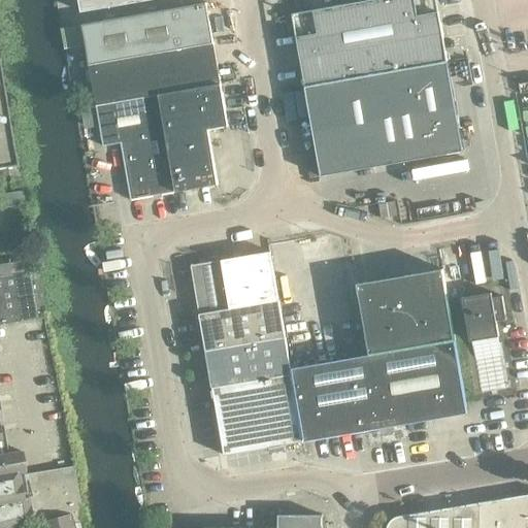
[(79,0),(81,12),(151,0),(79,0)]
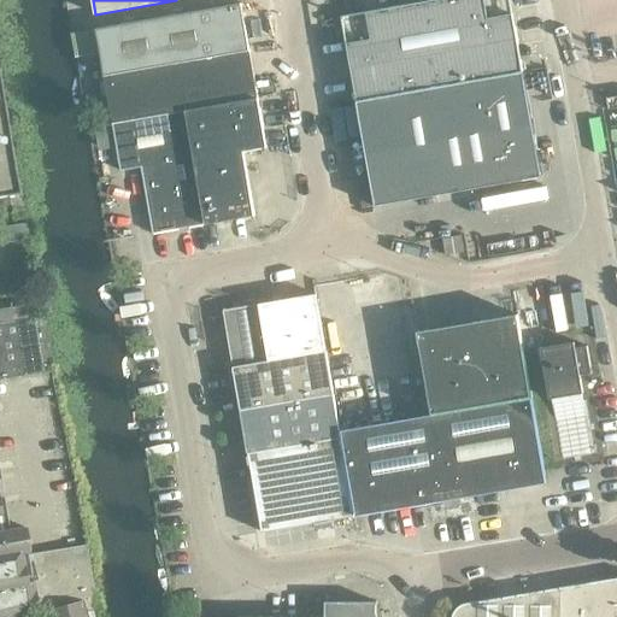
[(510,0),(434,0),(424,1),(440,87),(523,72),(510,0)]
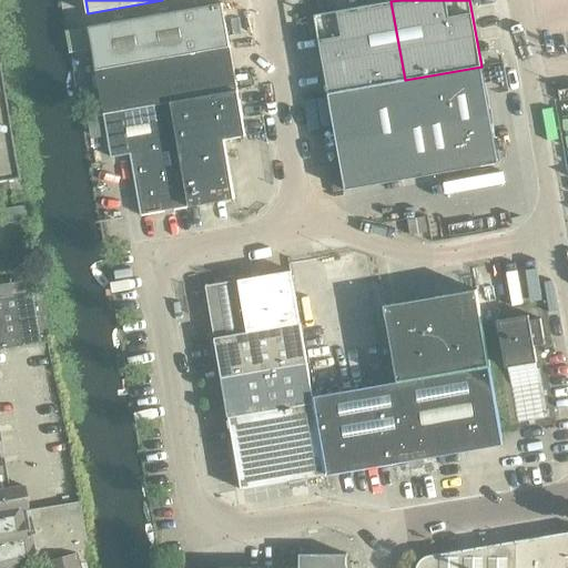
[(405,80),(391,1),(314,16),(328,94),(405,80)]
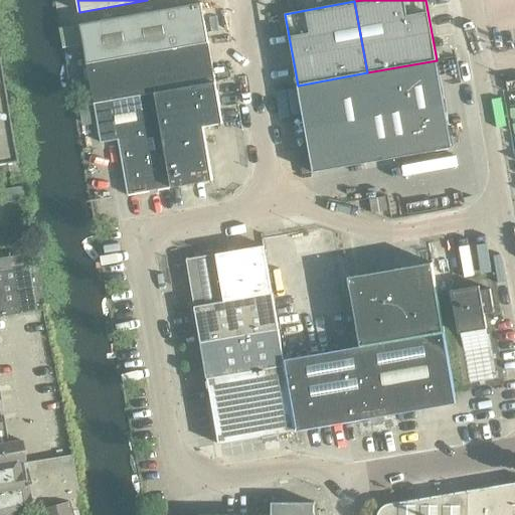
[(88,63),(208,42),(202,3),(80,24),(88,63)]
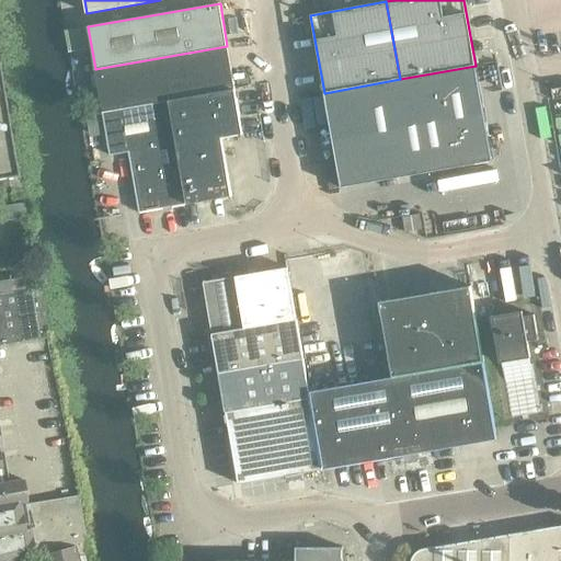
[(235,89),(227,46),(95,69),(103,112),(169,101),(235,89)]
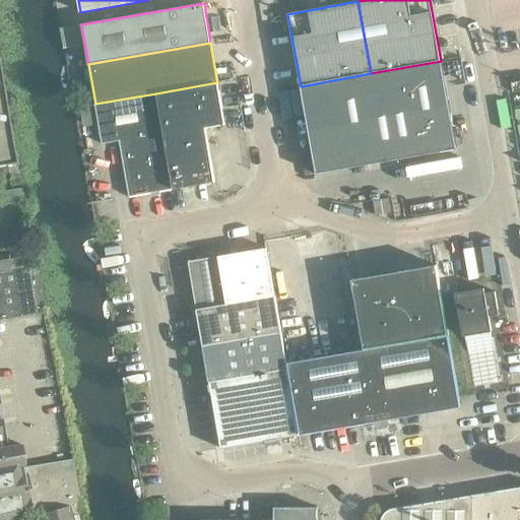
[(0,167),(16,165),(0,58),(0,167)]
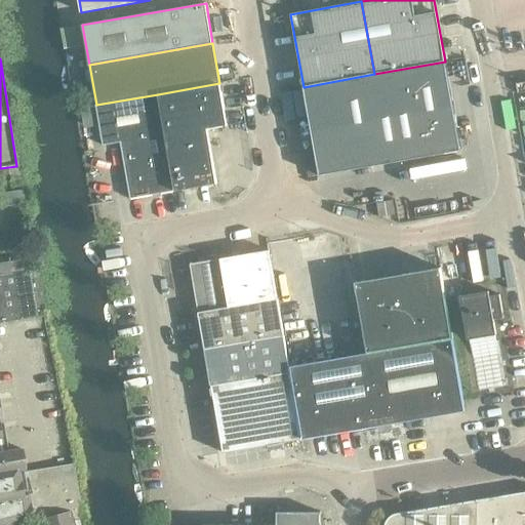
[(445,62),(374,74),(391,163),(460,151),(445,62)]
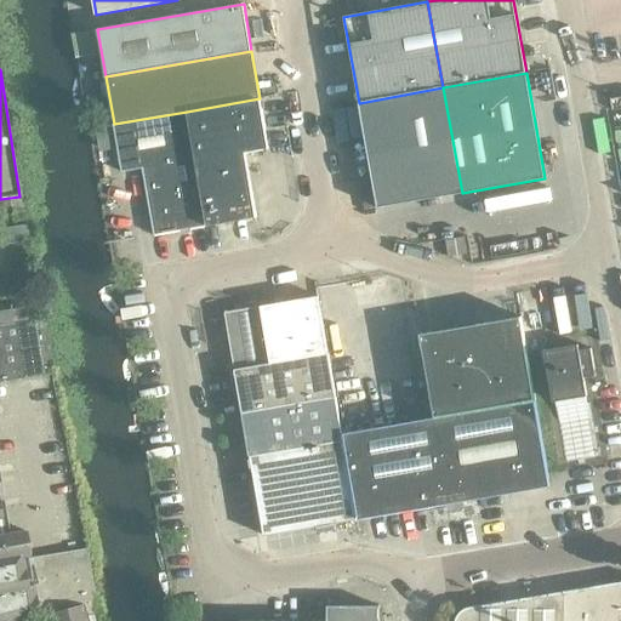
[(462,193),(443,87),(359,103),(379,208),(462,193)]
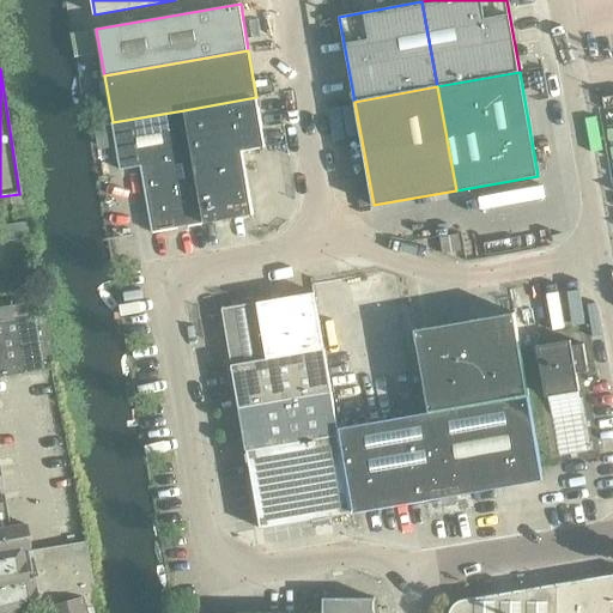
[(256,97),(184,110),(204,223),(254,214),(242,150),(266,146),(256,97)]
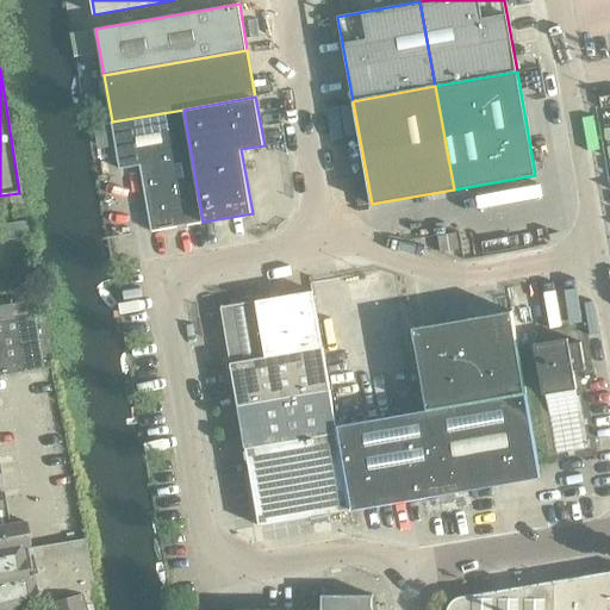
[(184,110),(112,122),(120,169),(141,166),(151,231),(203,222),(184,110)]
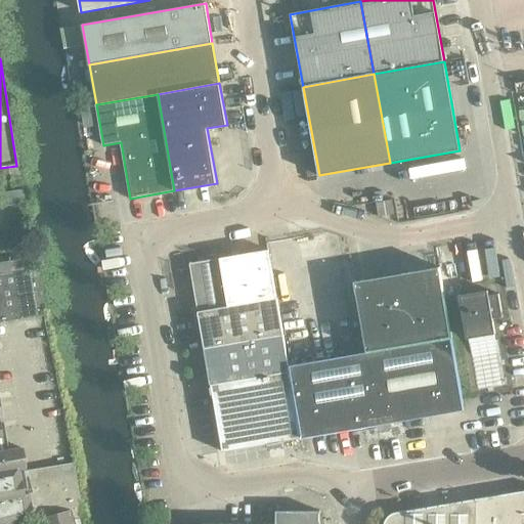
[(0,207),(24,204),(22,189),(14,190),(13,180),(0,182),(0,207)]
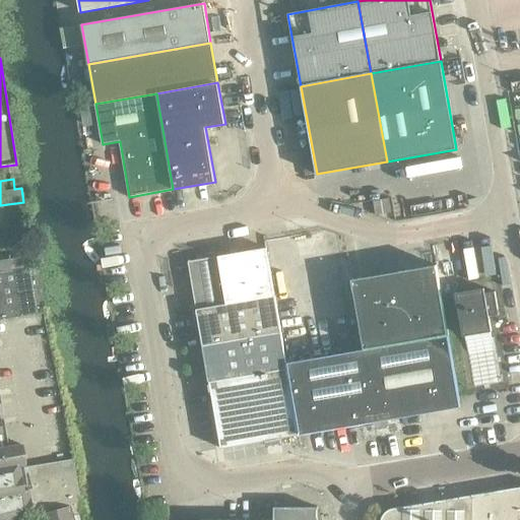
[(376,214),(391,212),(389,199),(374,202),(376,214)]
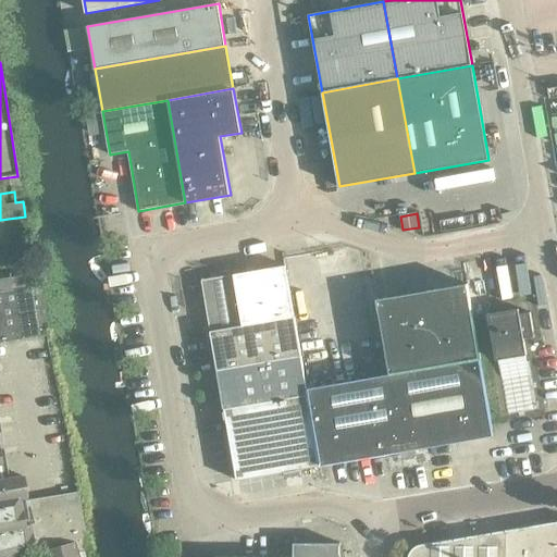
[(42,257),(33,258),(36,280),(46,279),(42,257)]
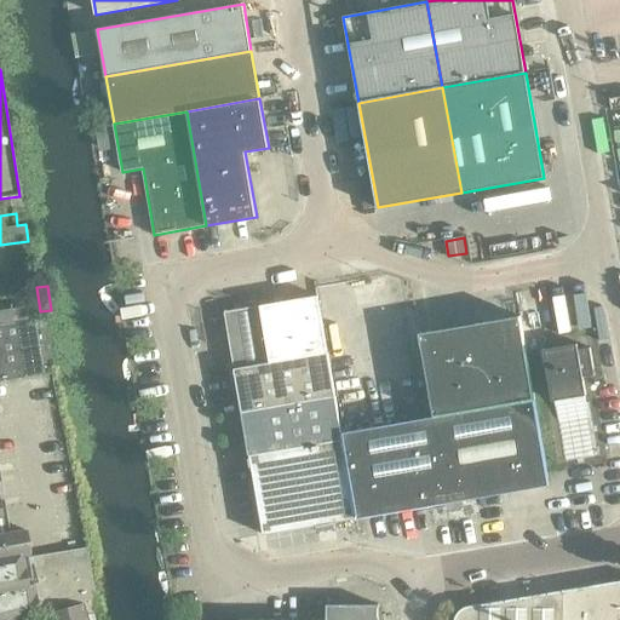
[(317,296),(260,305),(225,313),(235,369),(327,352),(317,296)]
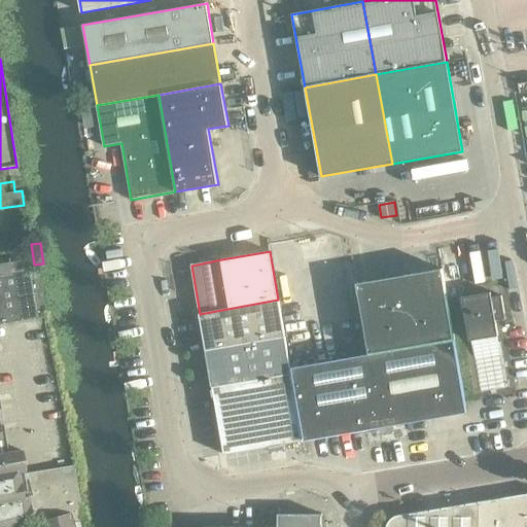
[(0,264),(0,276),(30,272),(28,259),(0,264)]
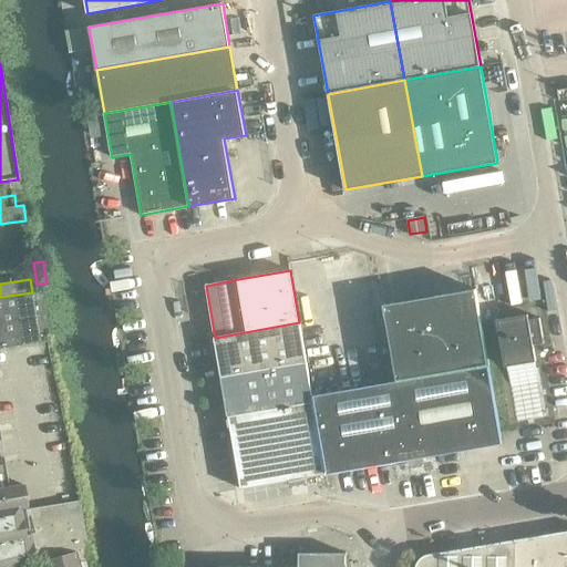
[(476,289),(384,306),(398,382),(402,381),(490,366),(476,289)]
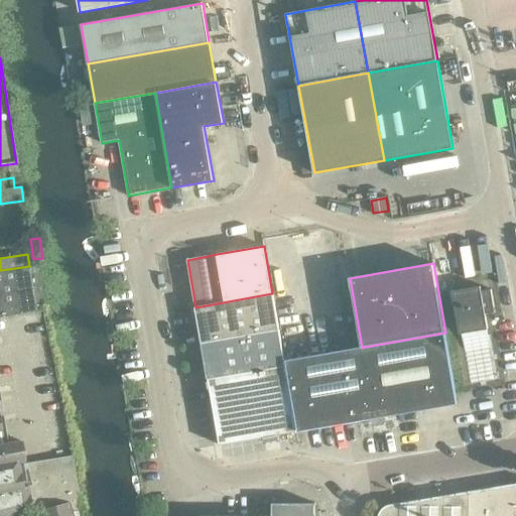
[(0,317),(36,311),(28,266),(0,270),(0,317)]
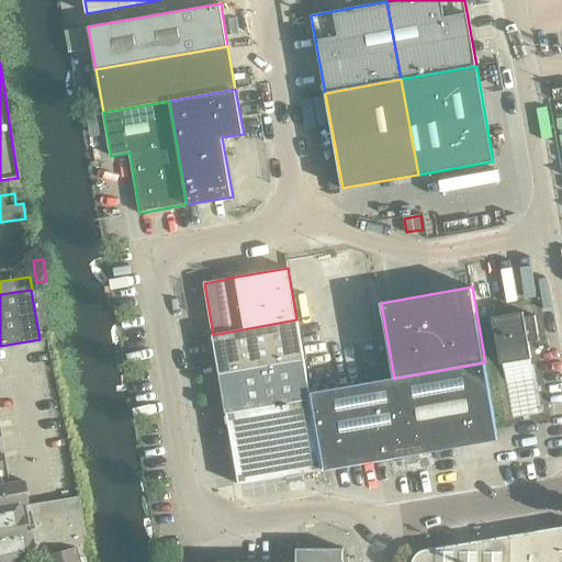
[(524,312),(493,317),(510,417),(523,415),(523,420),(528,419),(529,415),(543,413),(542,405),(538,405),(536,391),(540,391),(540,386),(536,386),(528,343),(539,340),(535,315),(524,317),(524,312)]
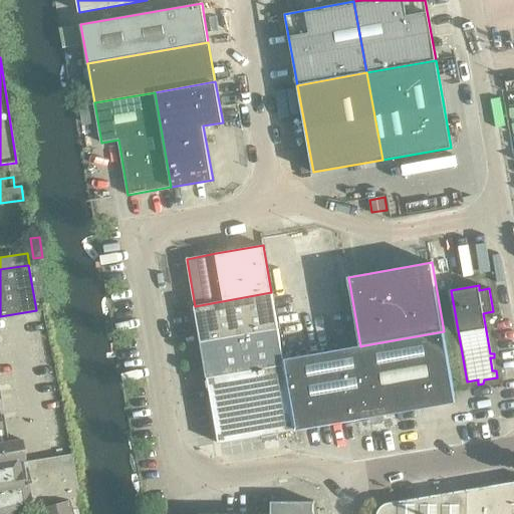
[(272,292),(271,292),(195,306),(202,343),(278,329),(272,292)]
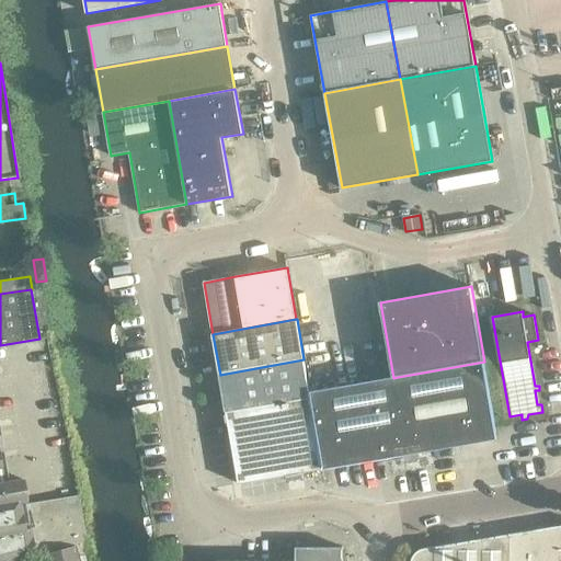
[(304,359),(220,375),(227,413),(310,398),(309,392),(304,359)]
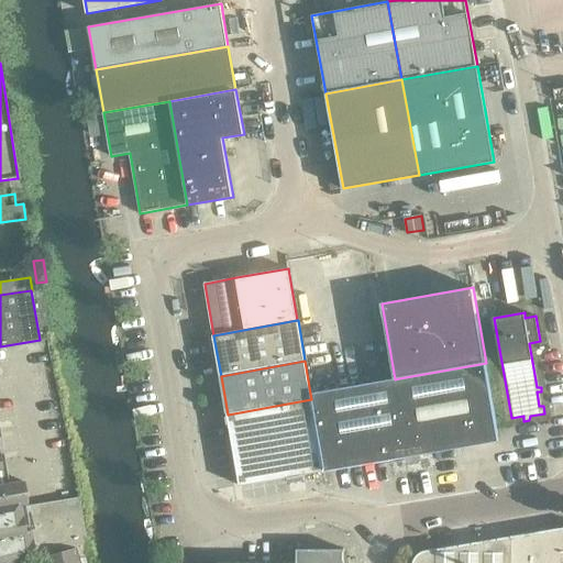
[(498,437),(486,363),(399,378),(412,456),(434,453),(433,448),(498,437)]
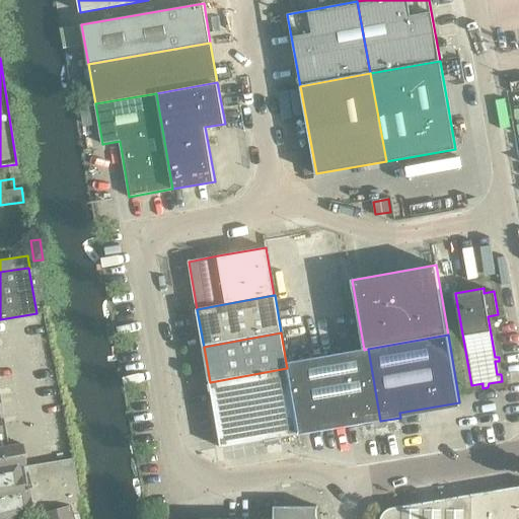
[(368,349),(364,350),(286,363),(287,368),(298,431),(360,420),(361,424),(380,421),(368,349)]
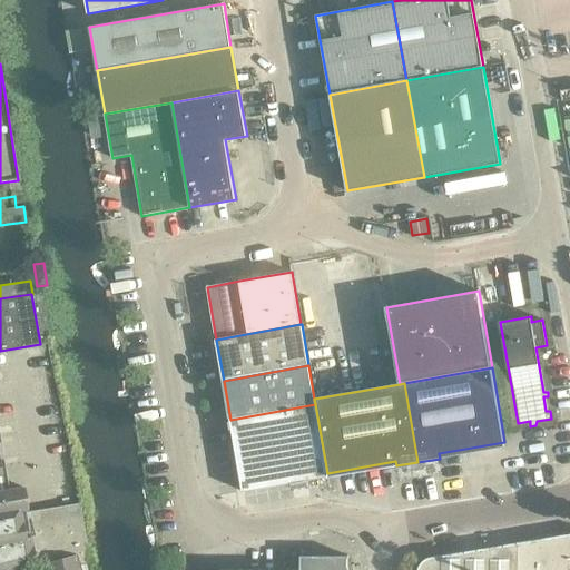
[(327,473),(315,404),(231,420),(243,492),(327,477),(327,473)]
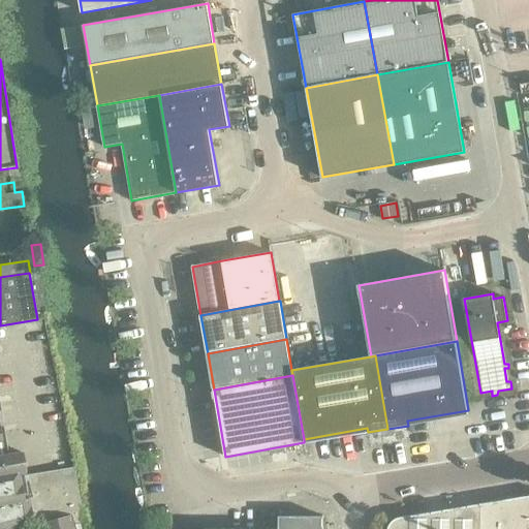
[(0,452),(0,528),(40,521),(72,514),(82,511),(73,468),(23,476),(22,471),(23,471),(19,453),(1,456),(0,452)]
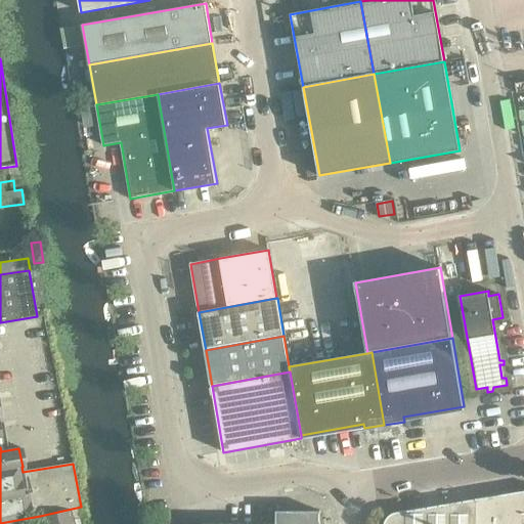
[(523,523),(523,490),(477,499),(394,513),(390,515),(389,516),(388,518),(387,519),(386,521),(385,523),(384,523),(523,523)]
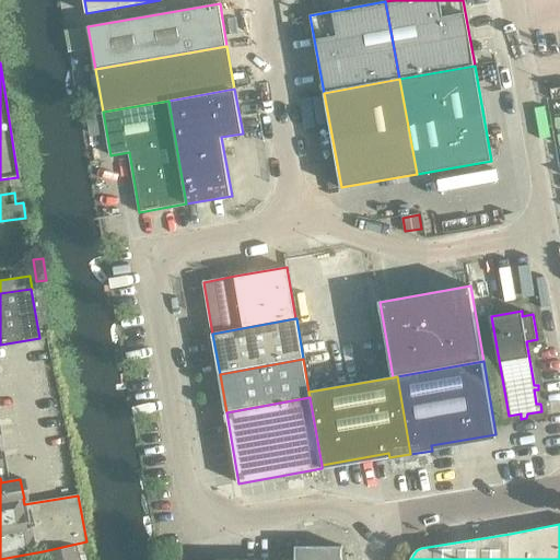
[(81,559),(77,544),(43,551),(45,559),(81,559)]
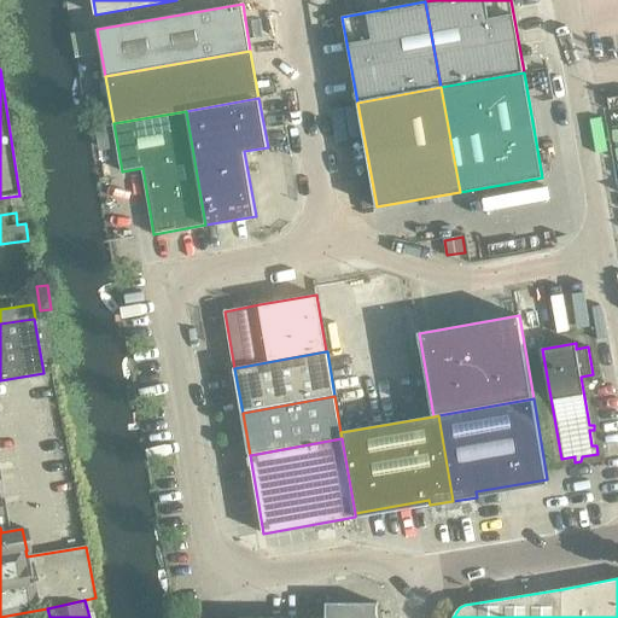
[(239,617),(238,617),(377,617),(377,602),(326,602),(326,617),(239,617)]
